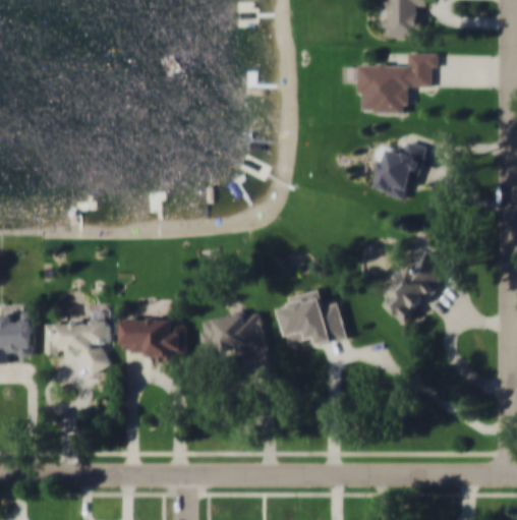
[(425,6),(425,0),(381,0),(382,37),(415,37),(415,6),(425,6)]
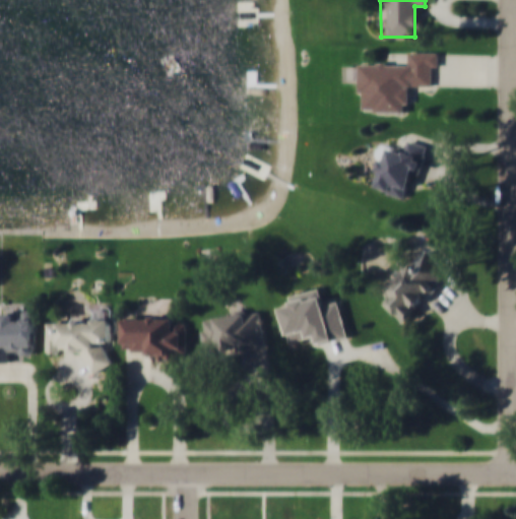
[(356,62),(356,112),(405,112),(405,86),(432,86),(432,51),(405,51),(405,62),(356,62)]
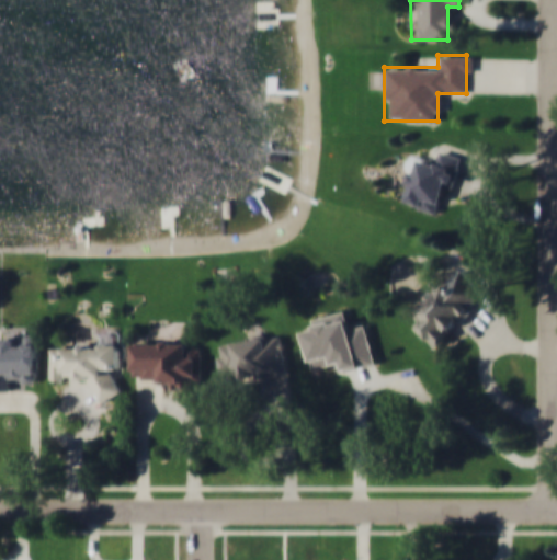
[(441,189),(450,191),(456,166),(411,153),(398,204),(434,214),(441,189)]
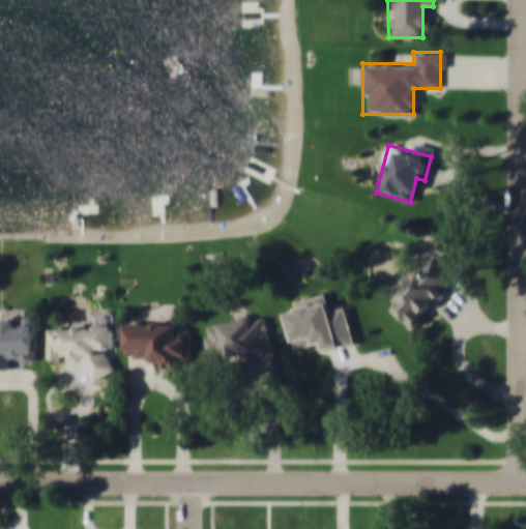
[(390,294),(398,301),(389,309),(408,327),(458,278),(432,253),(390,294)]
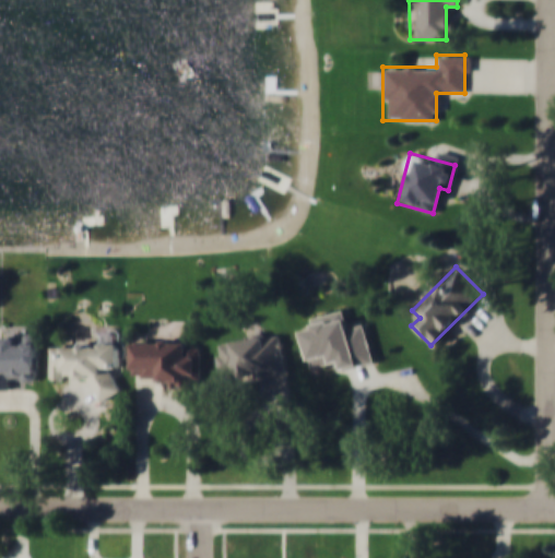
[(307,367),(337,360),(339,370),(370,363),(363,324),(349,328),(344,309),(307,317),(310,329),(299,331),(307,367)]
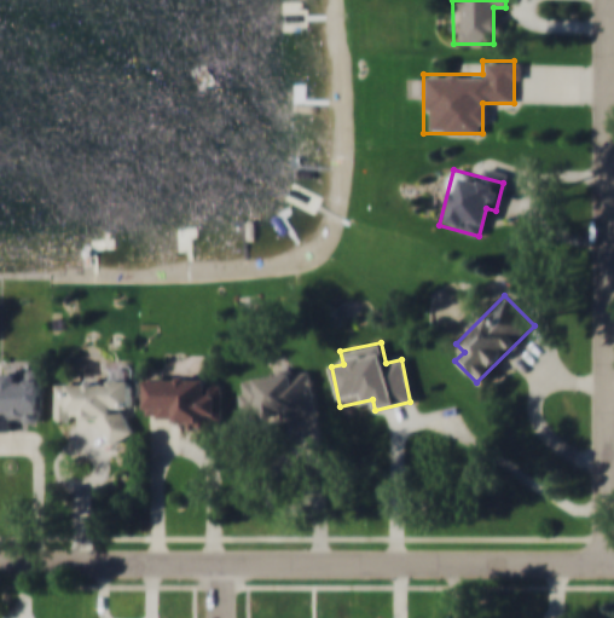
[(39,368),(24,368),(24,373),(0,373),(0,432),(9,432),(9,420),(38,420),(39,368)]
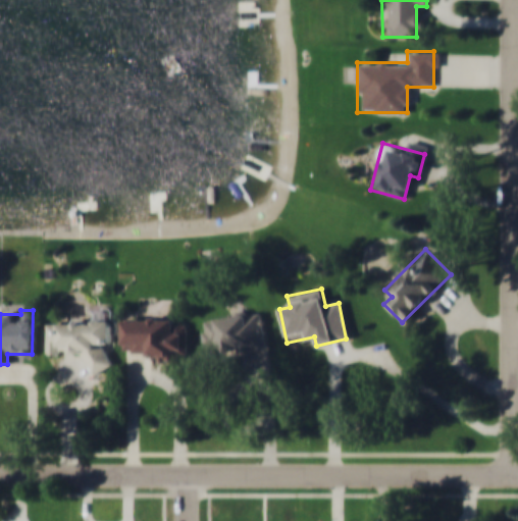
[(263,348),(259,311),(198,317),(201,354),(263,348)]
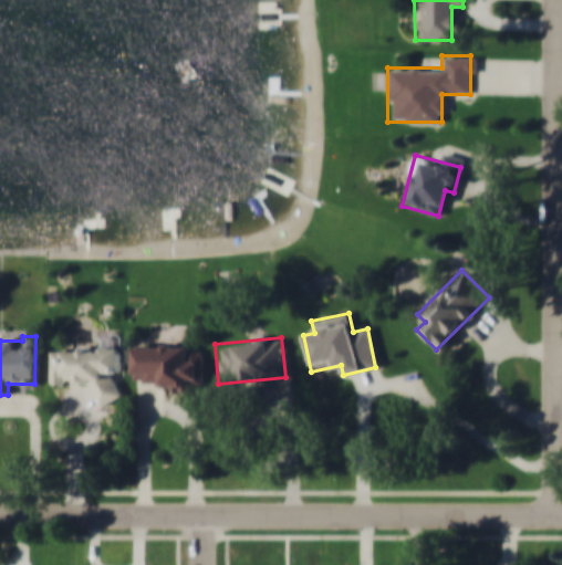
[(129,344),(129,386),(187,386),(187,380),(199,380),(199,344),(129,344)]
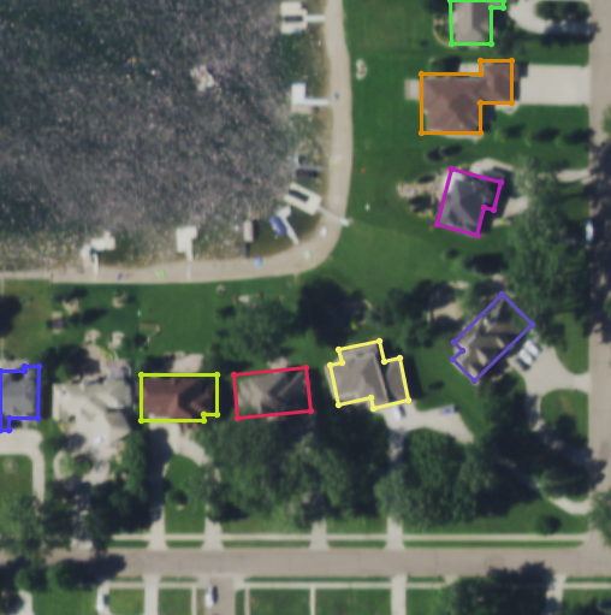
[(52,419),(100,419),(100,439),(119,439),(119,407),(128,407),(128,378),(52,378),(52,419)]
